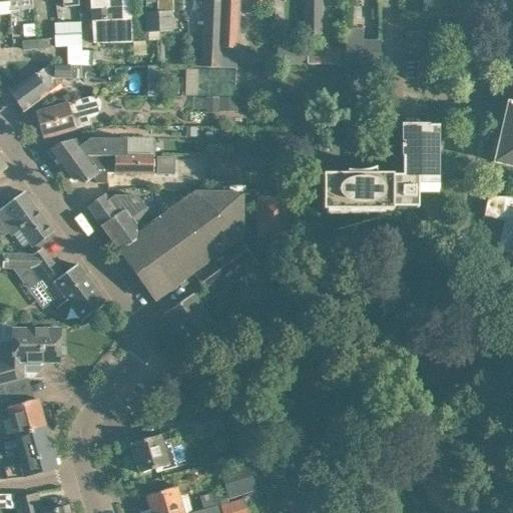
[(8,0),(8,3),(9,12),(32,10),(30,0),(8,0)]
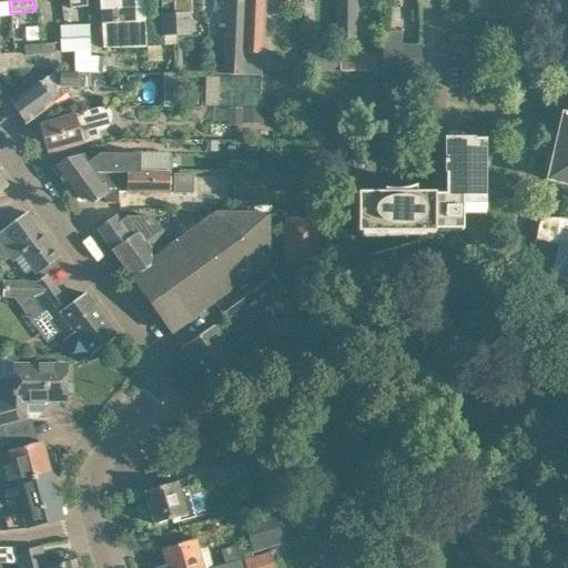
[(99,0),(101,50),(145,48),(144,19),(145,19),(143,0),(99,0)]
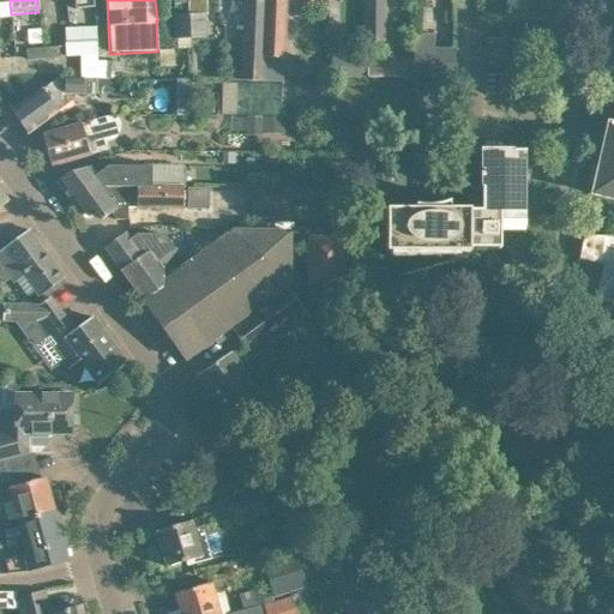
[(188,0),(190,16),(191,38),(206,38),(205,14),(209,14),(208,0),(188,0)]
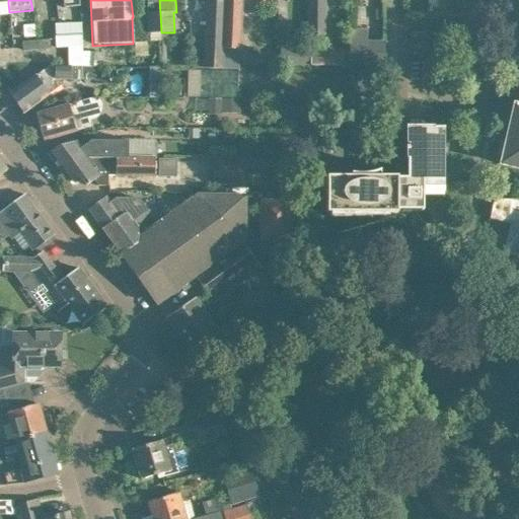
[(205,0),(203,68),(222,69),(222,50),(224,21),(224,1),(224,0),(205,0)]
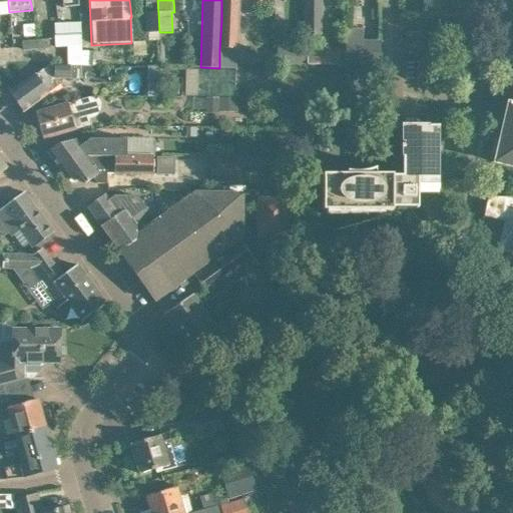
[(304,0),(304,33),(322,34),(321,0),(304,0)]
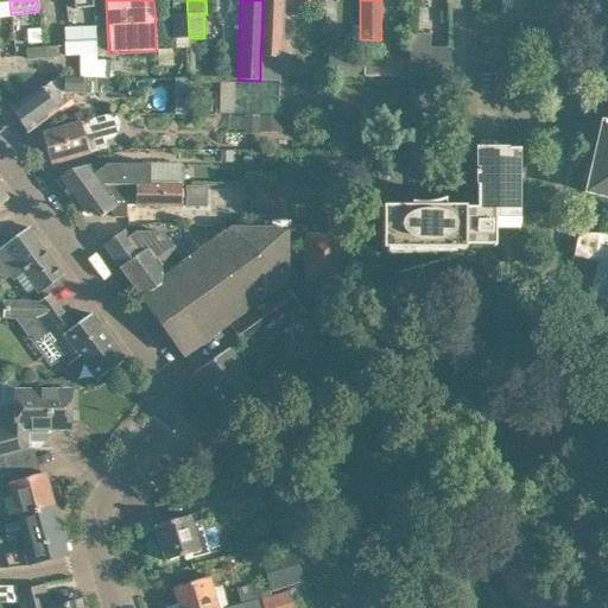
[(260,58),(260,81),(279,81),(283,1),(263,1),(263,25),(260,58)]
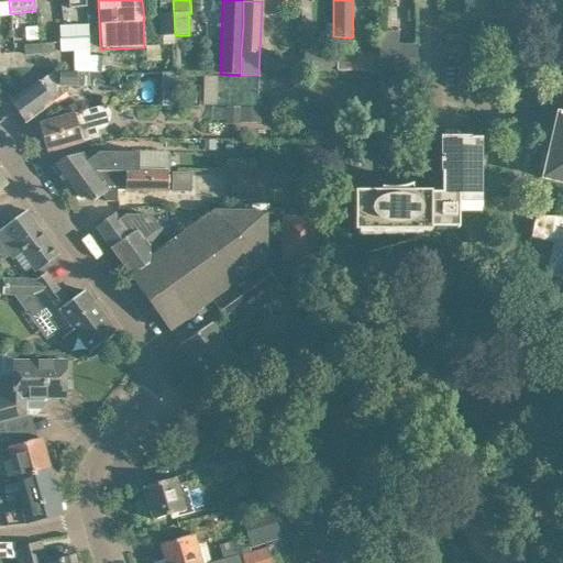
[(174,14),(162,15),(163,36),(175,35),(174,14)]
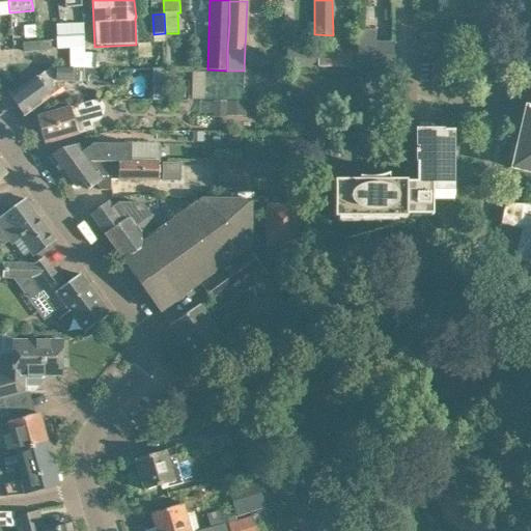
[(58,49),(68,49),(84,48),(83,26),(70,27),(70,38),(58,38),(58,49)]
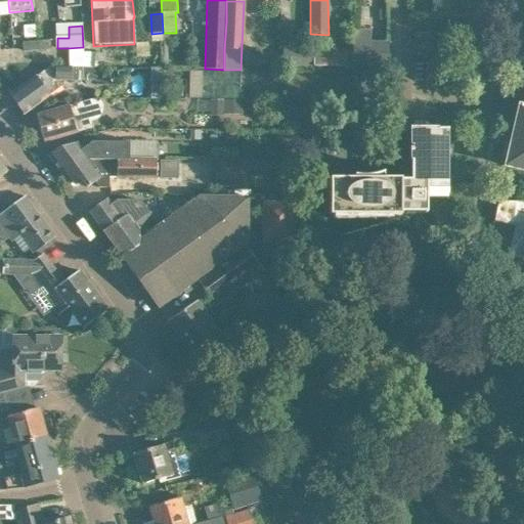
[(56,27),(57,38),(69,38),(69,27),(56,27)]
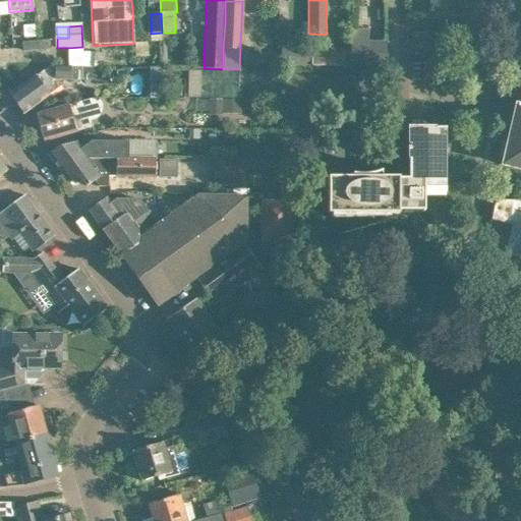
[(50,41),(35,42),(36,51),(51,50),(50,41)]
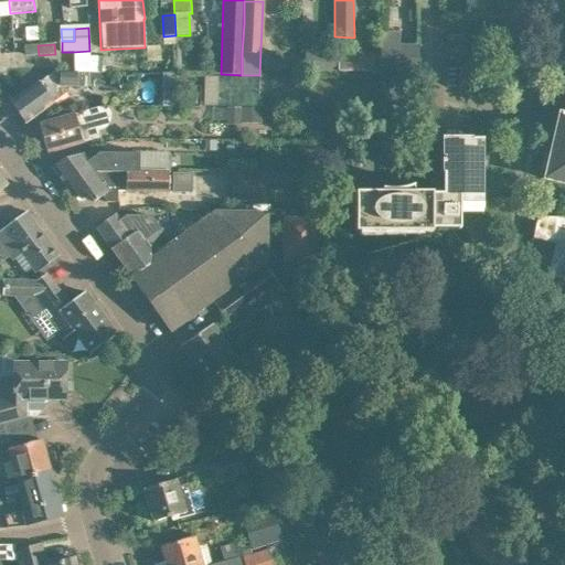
[(39,55),(38,45),(23,46),(24,56),(39,55)]
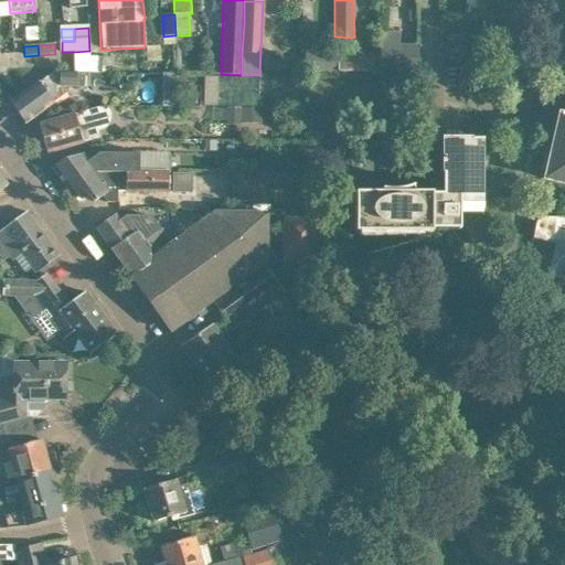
[(418,48),(381,46),(381,52),(381,53),(380,73),(417,75),(418,48)]
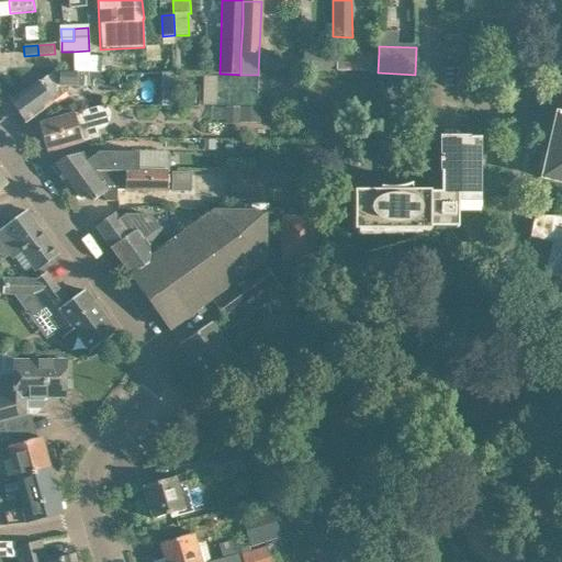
[(379,53),(379,52),(334,49),(334,55),(334,71),(378,72),(379,53)]
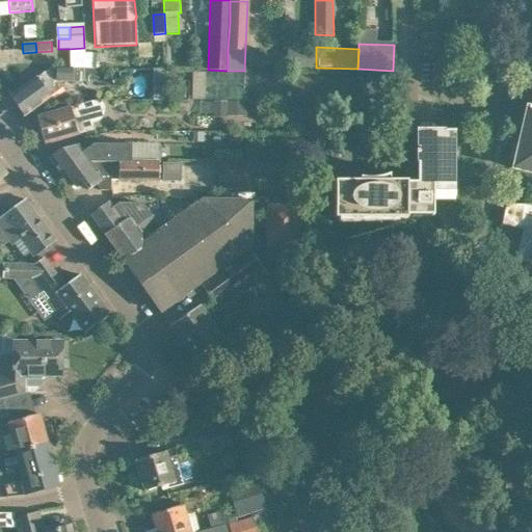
[(69,49),(70,69),(78,70),(97,70),(96,55),(85,54),(84,48),(69,49)]
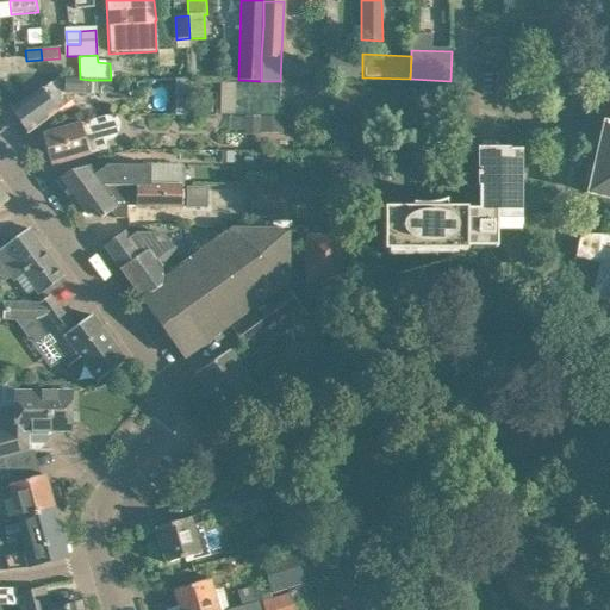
[(362,78),(362,60),(346,58),(346,76),(362,78)]
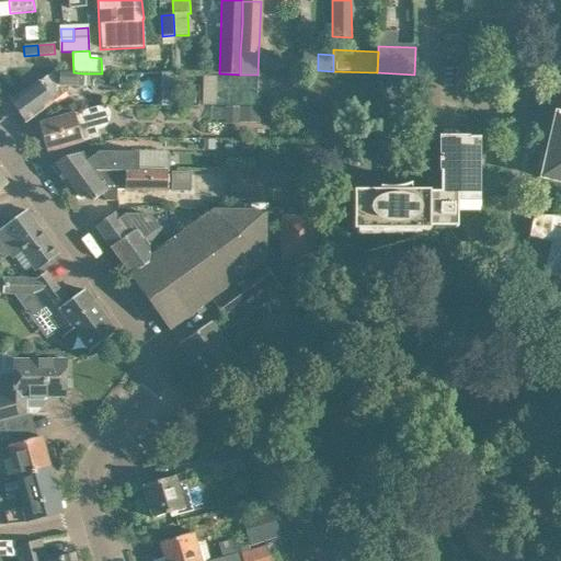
[(82,73),(73,72),(54,71),(38,82),(10,103),(25,123),(66,92),(60,86),(111,87),(111,73),(102,73),(82,73)]
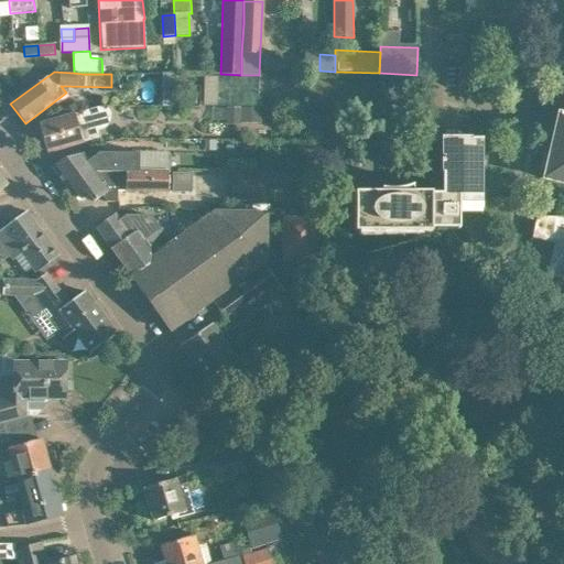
[(204,108),(257,108),(258,77),(204,76),(204,108)]
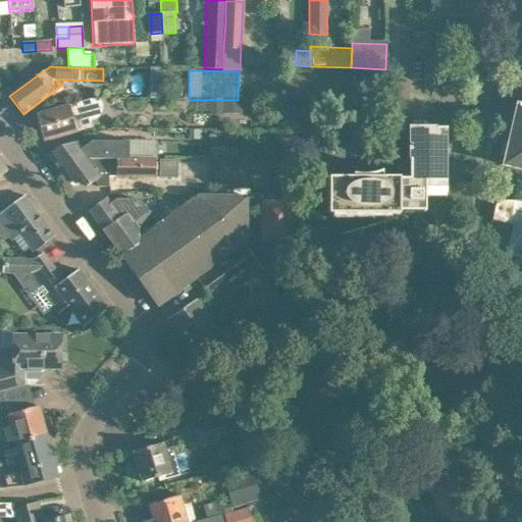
[(68,106),(36,115),(44,142),(93,127),(91,120),(93,119),(95,119),(97,117),(99,115),(100,115),(101,113),(102,111),(102,109),(102,106),(102,105),(102,103),(101,101),(100,100),(97,102),(96,101),(94,101),(93,100),(91,100),(69,106),(68,106)]
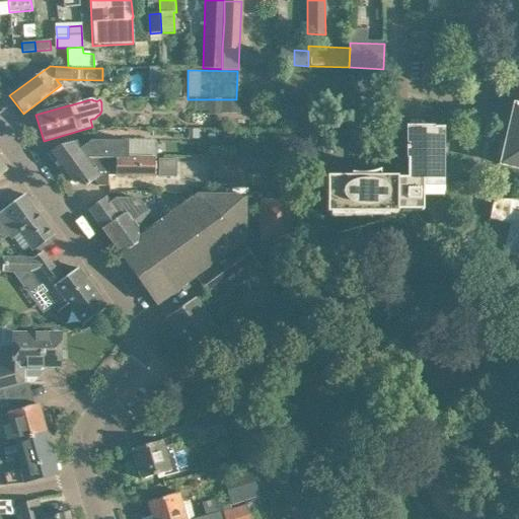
[(518,104),(518,106),(518,113),(515,129),(509,127),(500,164),(518,168),(518,104)]
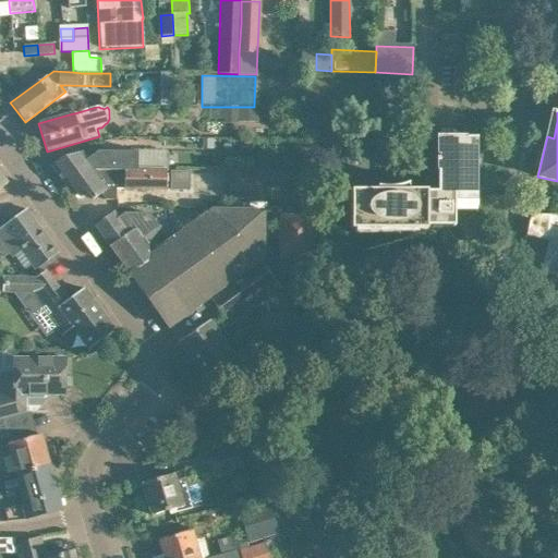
[(475,207),(475,195),(475,138),(436,138),(436,191),(426,191),(426,190),(409,190),(407,185),(408,185),(408,184),(404,185),(400,186),(397,187),(392,187),(388,187),(384,187),(380,187),(376,186),(376,189),(377,189),(377,190),(350,190),(350,213),(348,213),(349,218),(350,218),(350,229),(426,230),(426,227),(432,227),(453,227),(453,207),(475,207)]
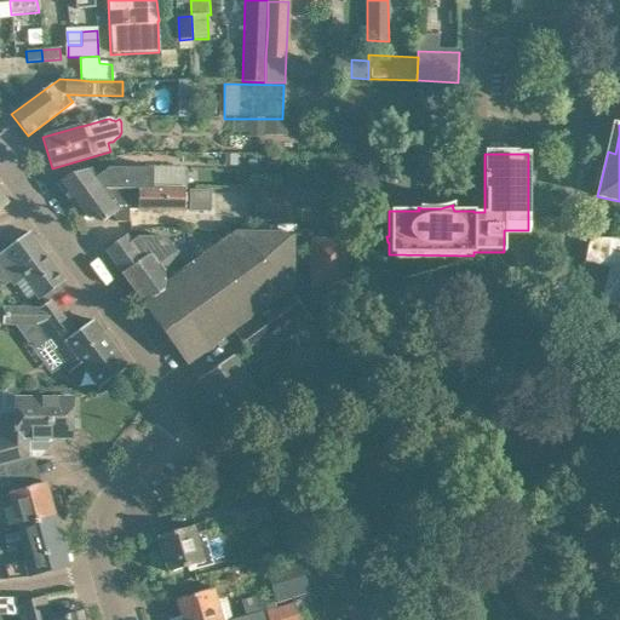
[(56,184),(72,206),(84,196),(87,201),(103,190),(108,196),(115,190),(144,189),(145,170),(107,168),(96,176),(90,168),(69,174),(56,184)]
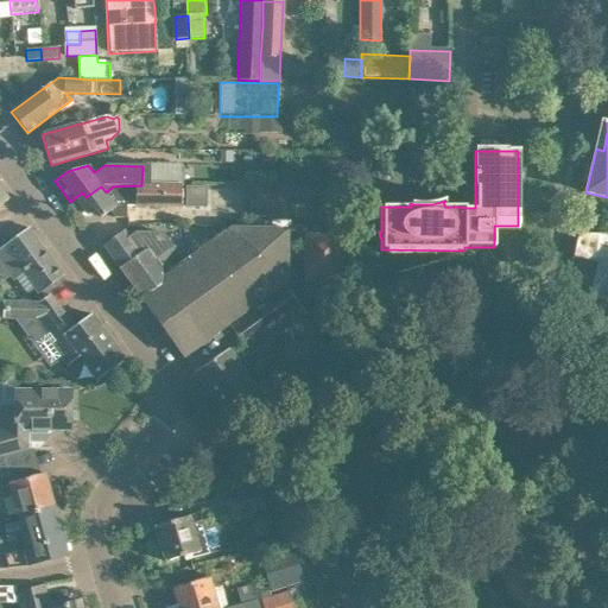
[(82,192),(70,202),(80,216),(88,217),(96,211),(101,219),(109,211),(114,219),(126,219),(126,206),(137,206),(137,207),(182,207),(182,185),(141,185),(113,187),(106,192),(101,187),(86,197),(82,192)]
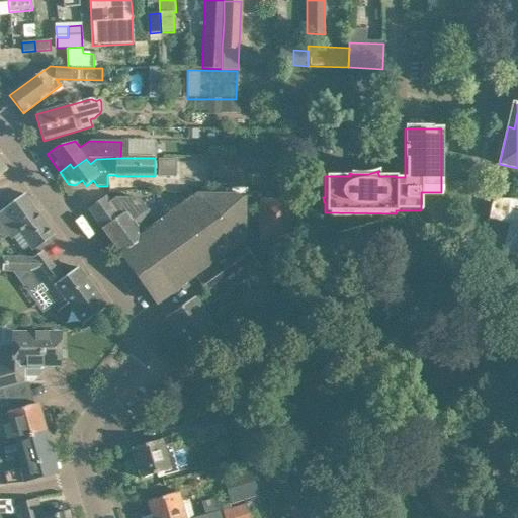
[(211,184),(237,184),(265,185),(265,159),(211,158),(211,184)]
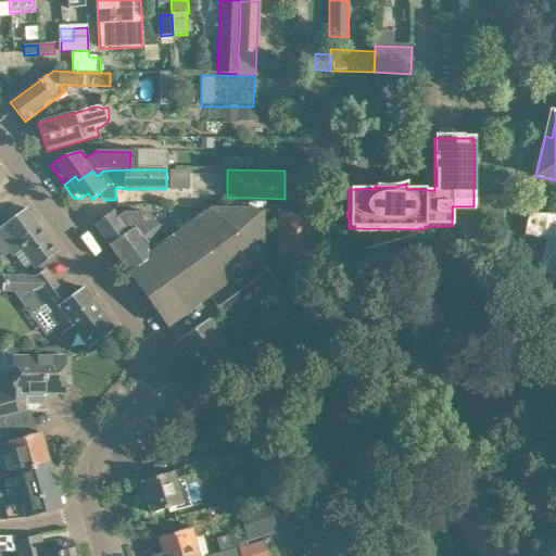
[(26,210),(0,228),(0,239),(12,256),(22,250),(36,268),(58,252),(26,210)]
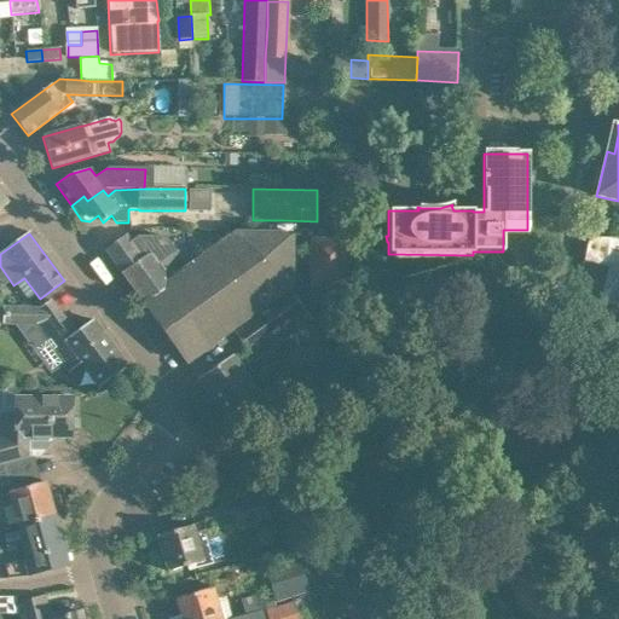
[(173,284),(144,305),(186,364),(293,288),(293,233),(233,233),(186,267),(169,279),(173,284)]
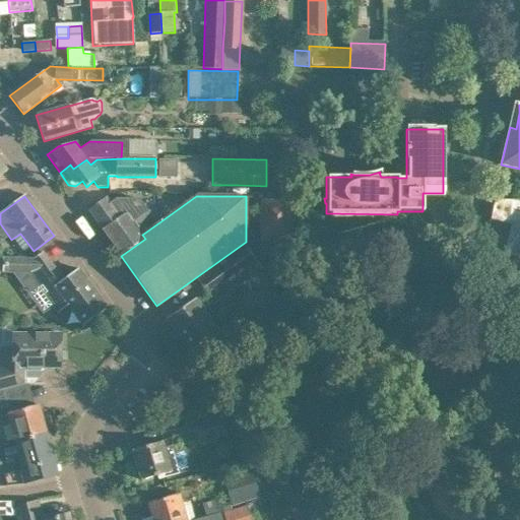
[(87,210),(121,256),(145,239),(142,235),(156,224),(146,211),(138,199),(116,199),(110,203),(106,197),(104,198),(87,210)]
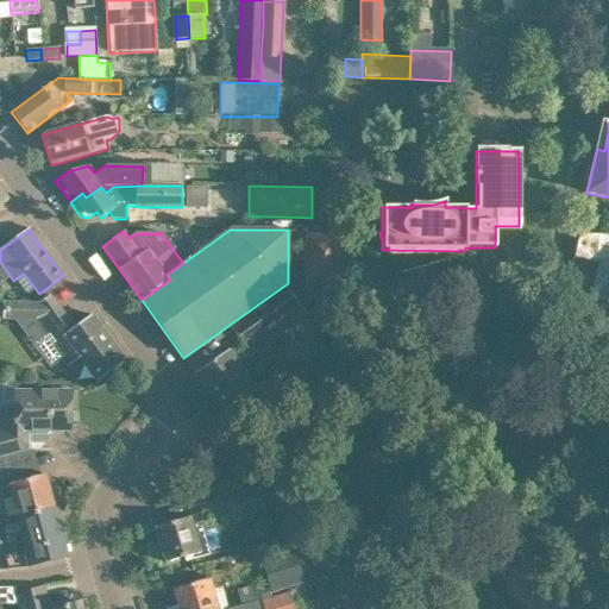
[(608,303),(608,234),(601,234),(600,255),(590,297),(594,299),(592,301),(594,303),(595,306),(597,307),(600,308),(602,308),(604,308),(607,307),(608,305),(608,303)]
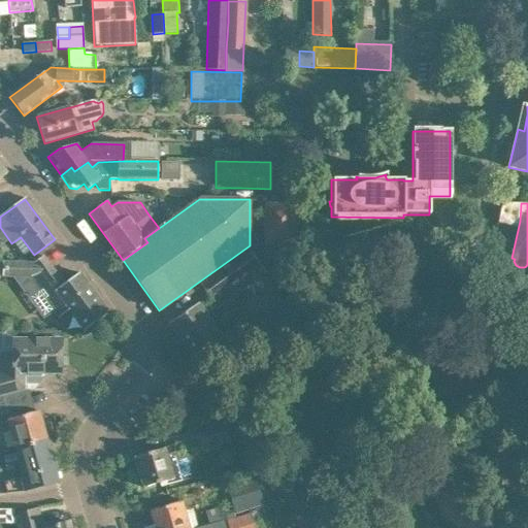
[(265,204),(265,245),(296,245),(296,204),(265,204)]
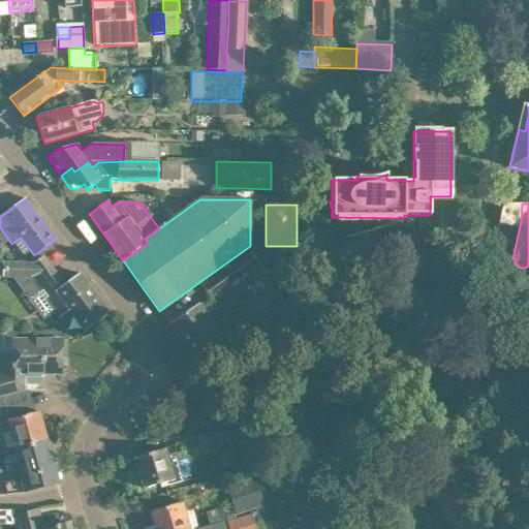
[(62,322),(72,314),(85,331),(109,313),(79,274),(63,285),(42,256),(34,262),(13,261),(3,261),(3,273),(3,274),(3,277),(28,278),(62,322)]
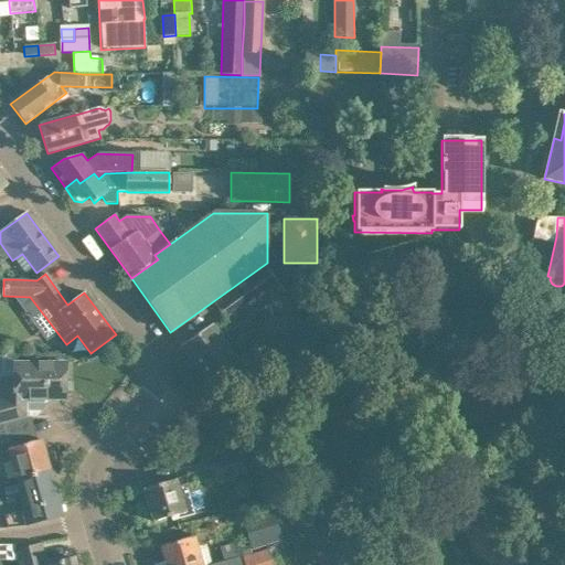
[(214,304),(226,321),(268,289),(257,274),(214,304)]
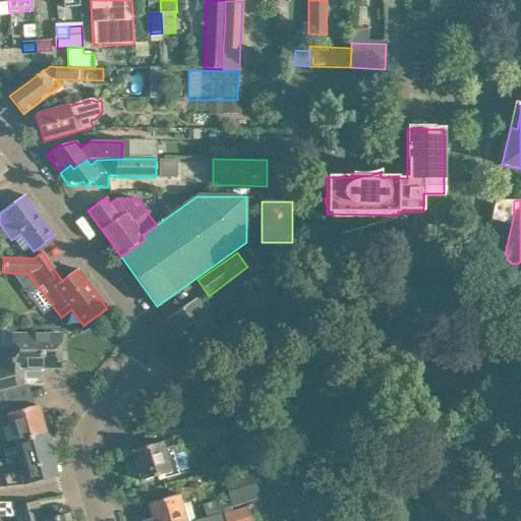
[(195,299),(167,320),(195,359),(224,339),(195,299)]
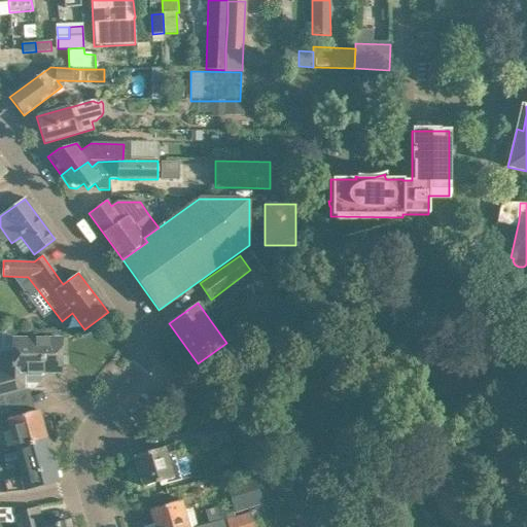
[(1,373),(0,373),(0,395),(1,395),(24,389),(24,372),(40,372),(60,372),(60,367),(64,365),(63,357),(60,354),(60,340),(39,340),(13,340),(13,359),(1,359),(1,373)]
